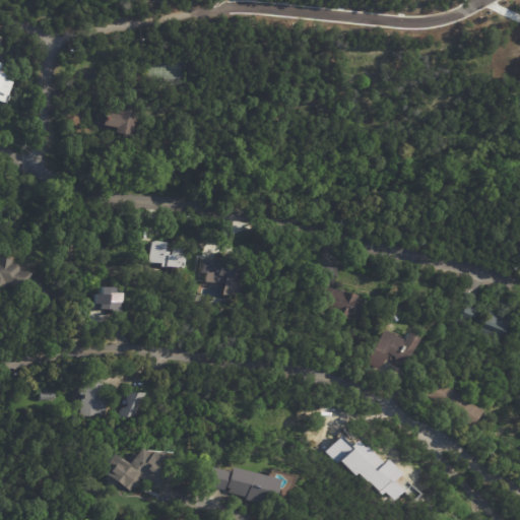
[(0,77),(0,56),(7,54),(12,74),(0,77)]
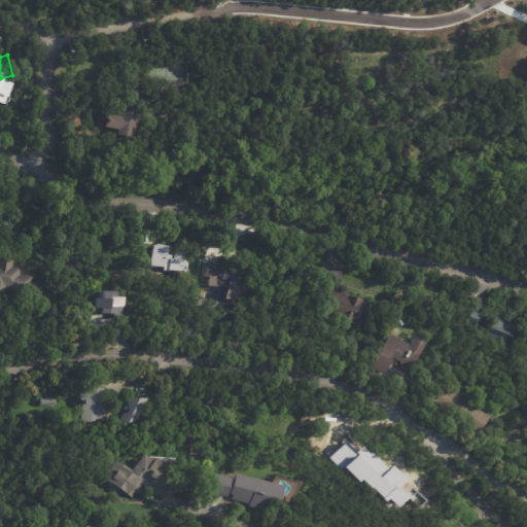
[(0,99),(4,101),(10,80),(0,77),(0,99)]
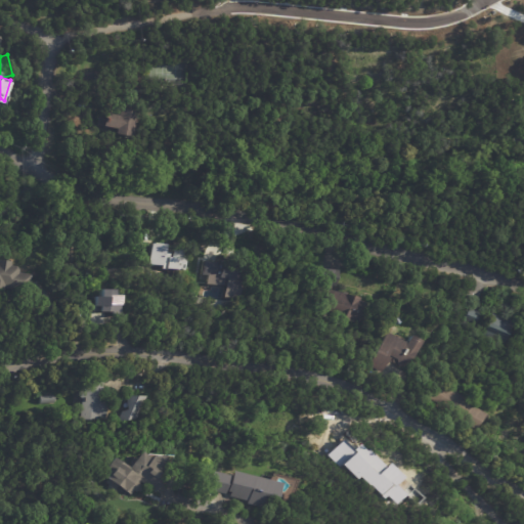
[(138,138),(116,133),(117,129),(96,125),(100,105),(119,110),(122,96),(146,101),(138,138)]
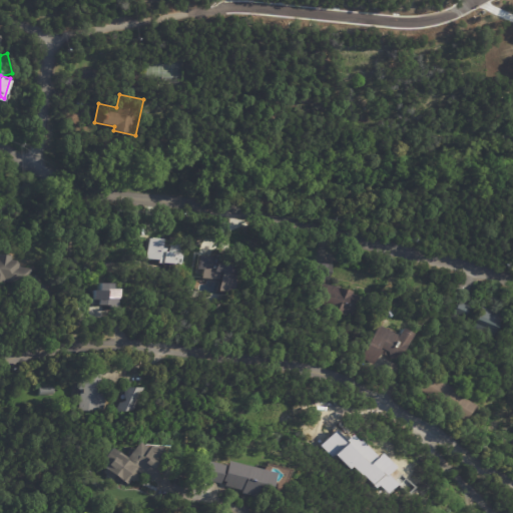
[(410,122),(414,106),(427,109),(423,125),(410,122)]
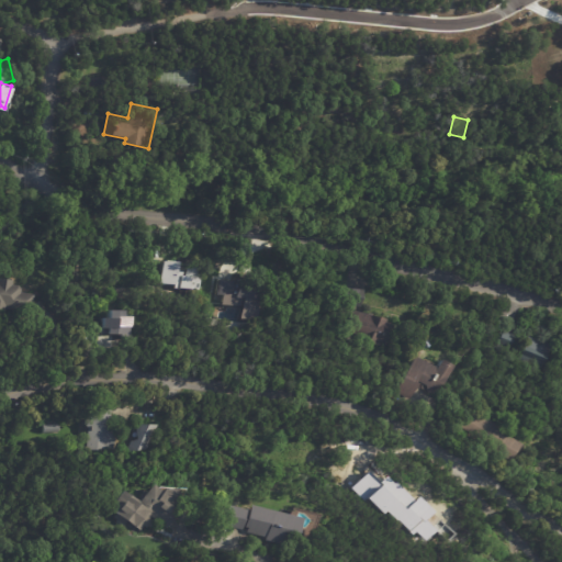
[(198,290),(199,276),(195,274),(197,269),(187,269),(186,273),(178,273),(178,261),(163,261),(160,288),(198,290)]
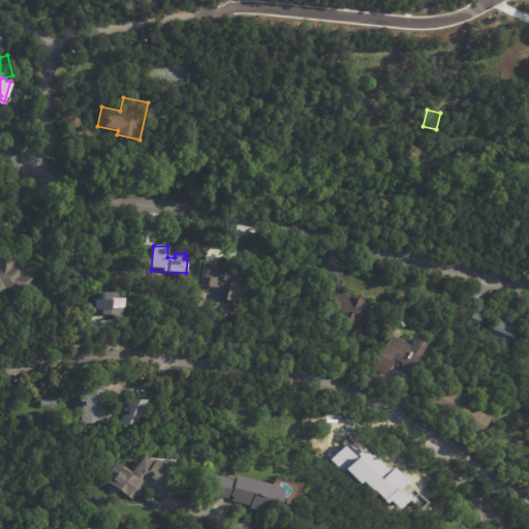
[(34,283),(33,297),(0,292),(0,265),(2,266),(3,260),(17,262),(17,268),(22,269),(23,272),(23,275),(35,277),(34,283)]
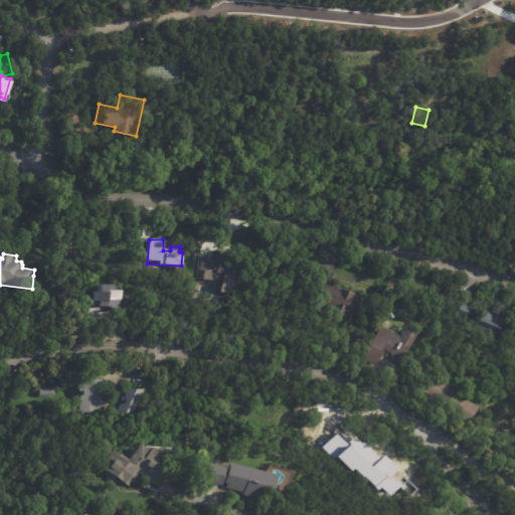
[(234,262),(248,262),(247,276),(237,276),(237,282),(225,281),(226,274),(222,274),(222,272),(205,271),(206,260),(234,262)]
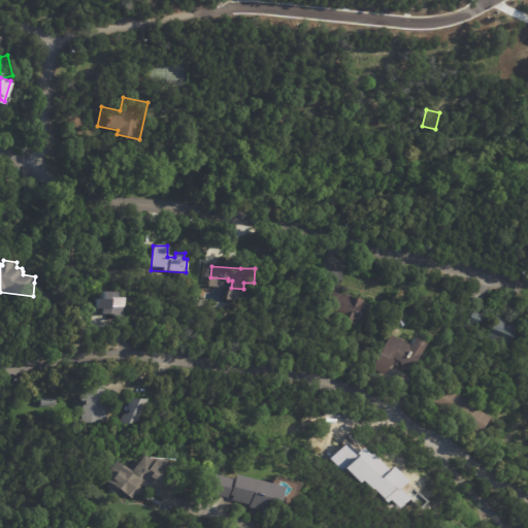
[(347,273),(343,288),(367,293),(360,326),(349,323),(351,315),(337,311),(338,303),(325,300),(332,269),(347,273)]
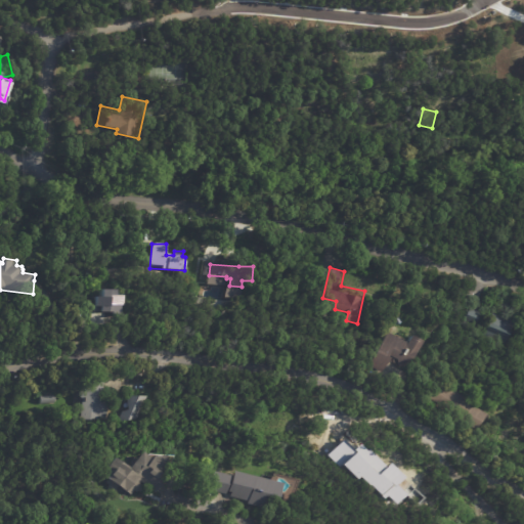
[(118,316),(115,316),(115,314),(113,314),(113,312),(102,312),(103,306),(97,306),(99,297),(105,297),(106,290),(120,290),(120,296),(126,296),(122,316),(118,316)]
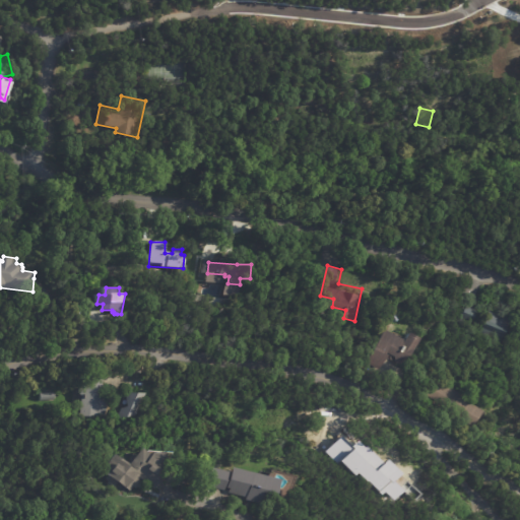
[(477,313),(471,326),(459,321),(465,307),(477,313)]
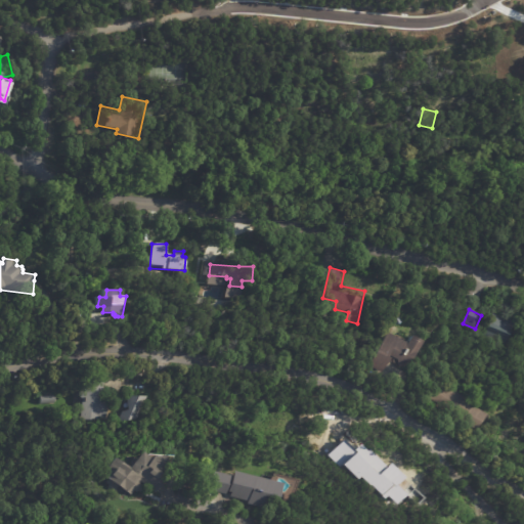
[(512,323),(503,344),(482,335),(491,314),(512,323)]
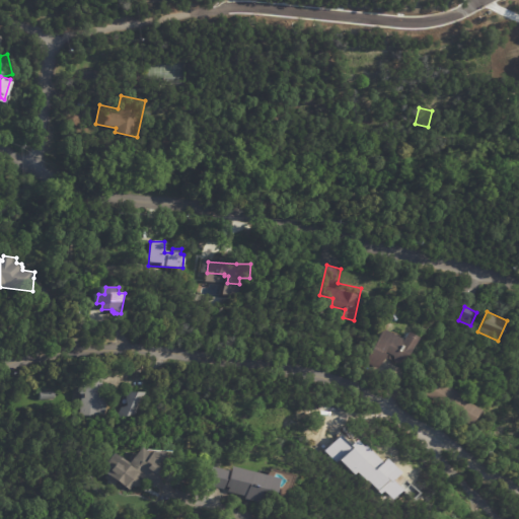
[(392,315),(395,321),(391,324),(387,318),(392,315)]
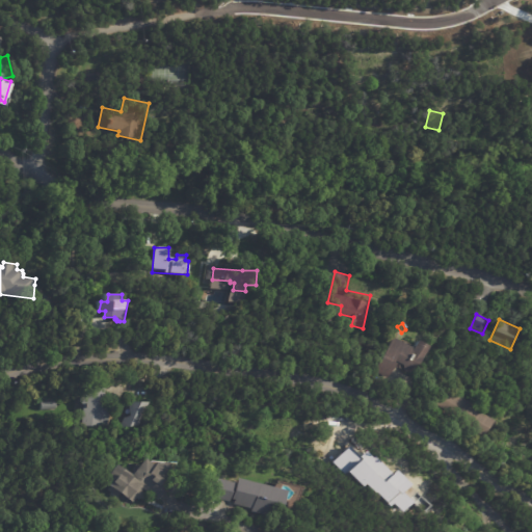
[(414,376),(408,373),(405,365),(398,362),(391,376),(376,370),(391,339),(413,348),(416,342),(427,347),(414,376)]
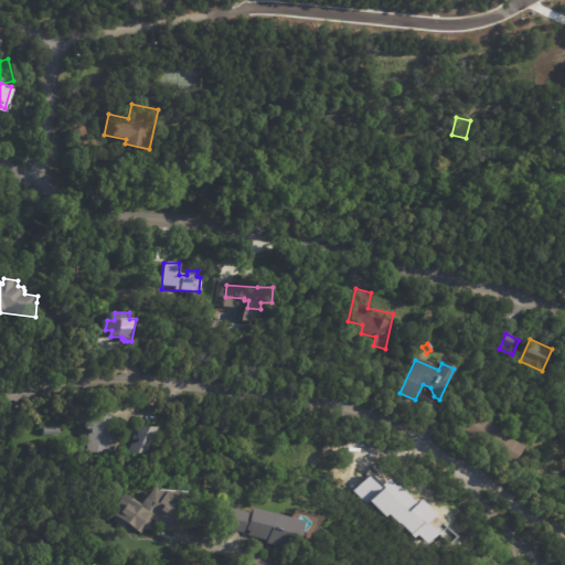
[(117,423),(115,432),(121,432),(121,452),(94,452),(94,430),(91,426),(92,423),(96,419),(97,411),(119,411),(117,423)]
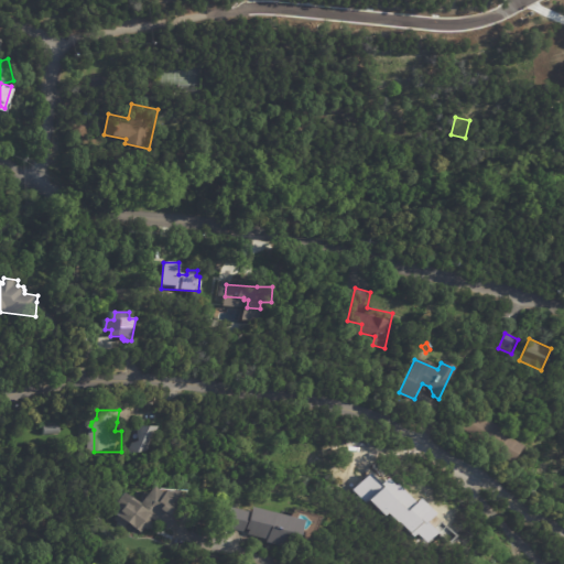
[(516,453),(508,465),(455,430),(465,415),(475,422),(477,419),(506,437),(503,441),(518,449),(516,453)]
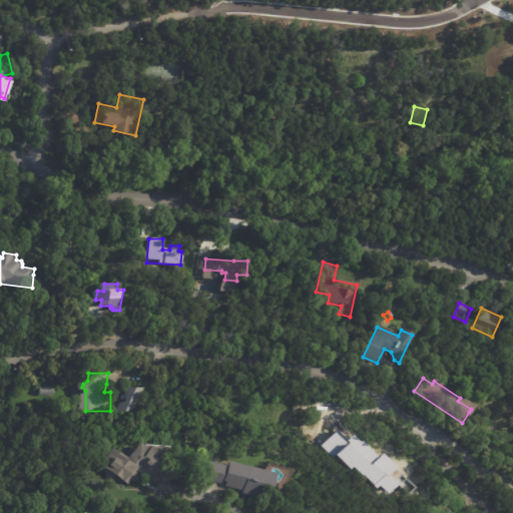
[(128,388),(150,388),(140,411),(120,413),(123,404),(132,401),(128,388)]
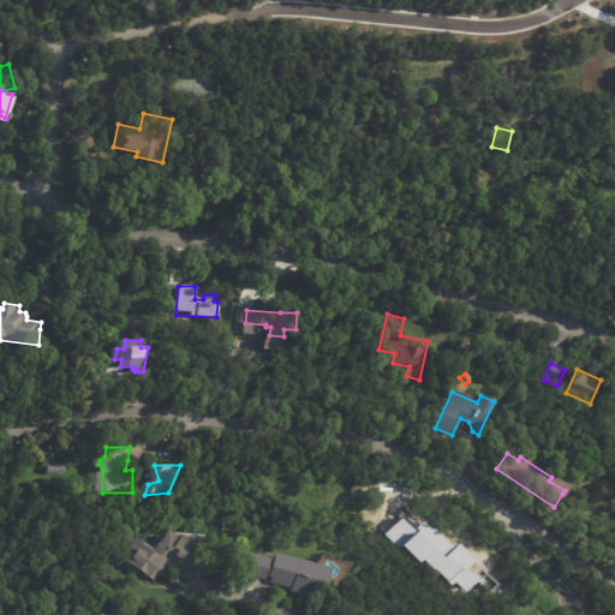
[(196,562),(185,580),(169,571),(163,580),(160,578),(156,584),(141,574),(139,577),(121,566),(129,555),(124,553),(132,539),(139,544),(138,548),(149,555),(162,532),(174,539),(175,536),(178,538),(186,537),(199,544),(192,556),(198,560),(196,562)]
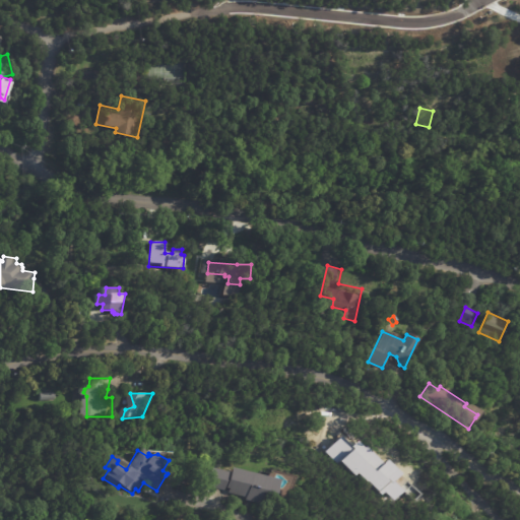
[(367,455),(386,470),(390,466),(409,481),(392,503),(360,477),(366,470),(356,463),(365,453),(367,455)]
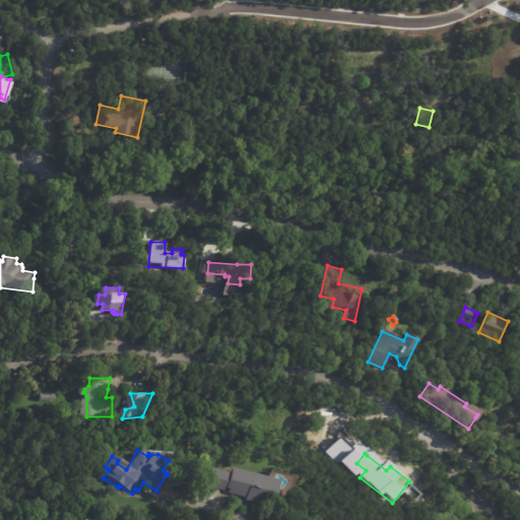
[(224,468),(273,480),(267,506),(243,500),(243,497),(224,492),(196,484),(200,466),(223,472),(224,468)]
